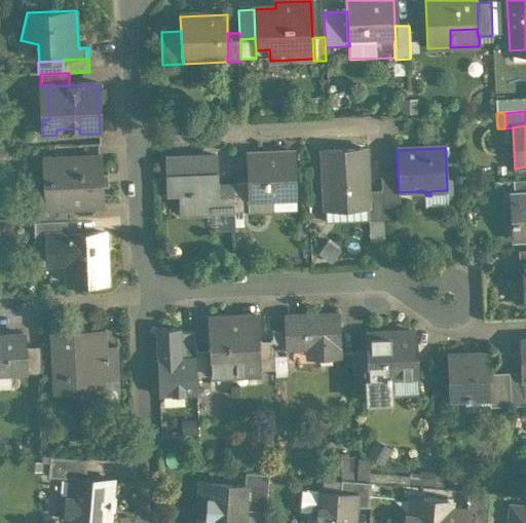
[(366,151),(323,153),(325,211),(368,209),(368,192),(366,151)]
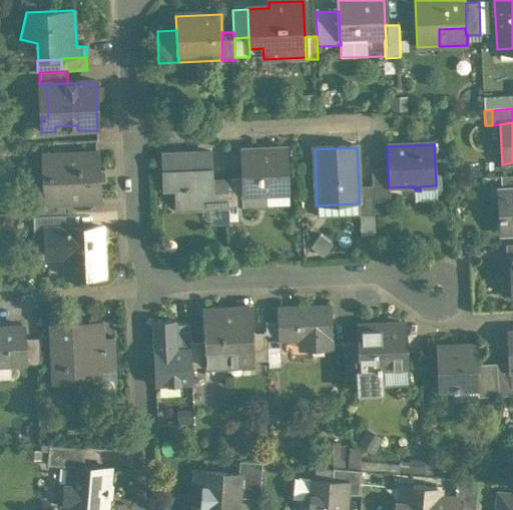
[(287,150),(240,151),(241,180),(242,195),(243,195),(266,195),(289,194),(287,150)]
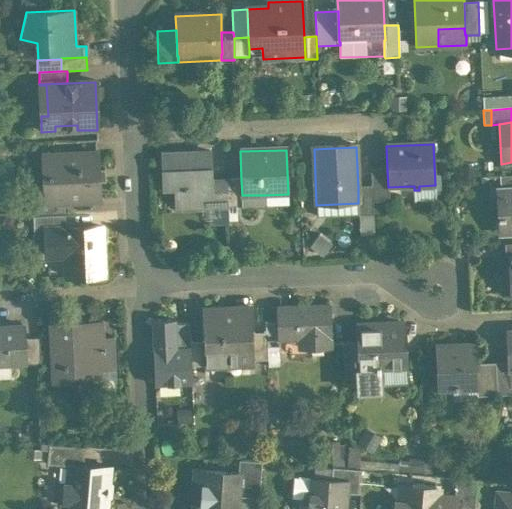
[(98,153),(42,156),(42,158),(47,158),(48,176),(44,176),(45,193),(49,192),(49,201),(44,201),(44,203),(64,202),(70,202),(70,198),(100,196),(98,153)]
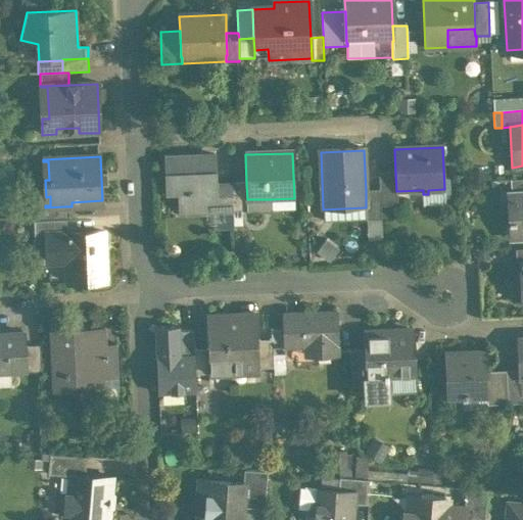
[(214,156),(165,158),(168,194),(186,193),(187,215),(217,214),(215,185),(214,156)]
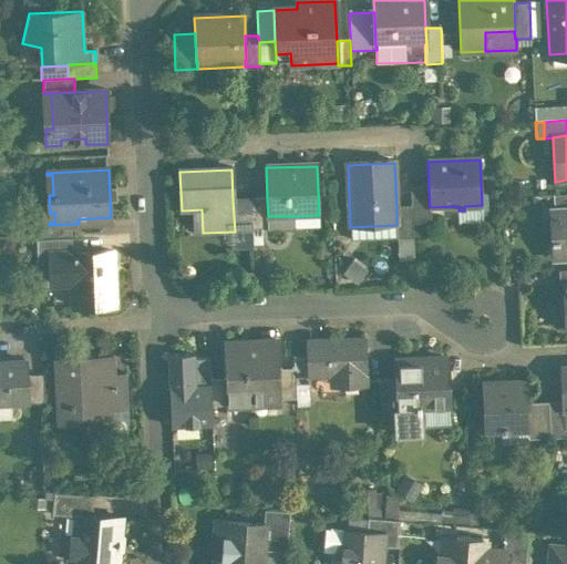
[(429,188),(411,188),(412,206),(412,224),(431,223),(430,207),(429,188)]
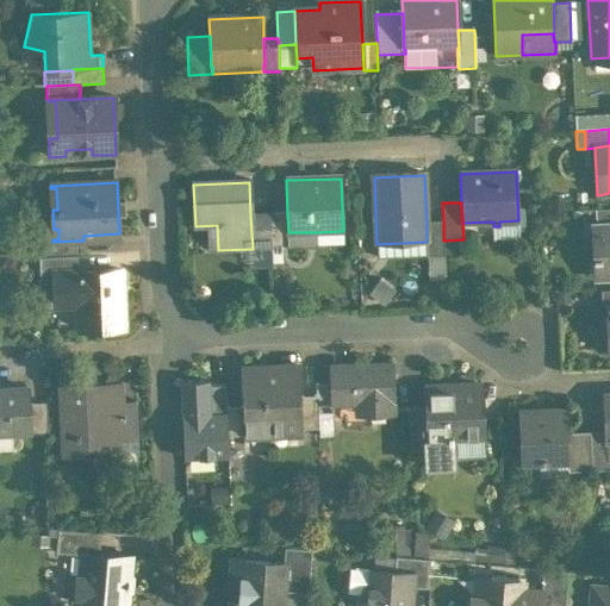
[(609,210),(595,211),(596,226),(609,225),(609,210)]
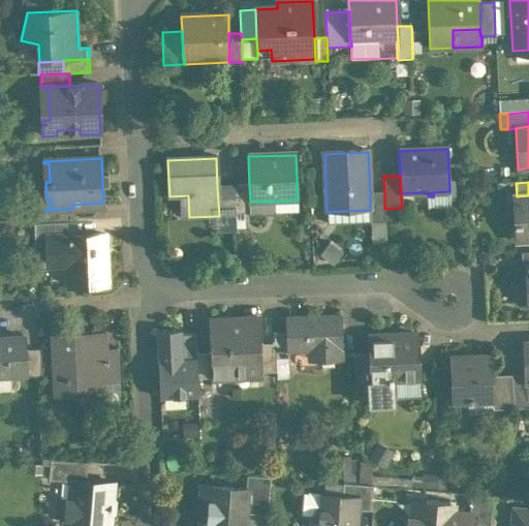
[(235,187),(235,186),(217,187),(219,216),(237,215),(235,187)]
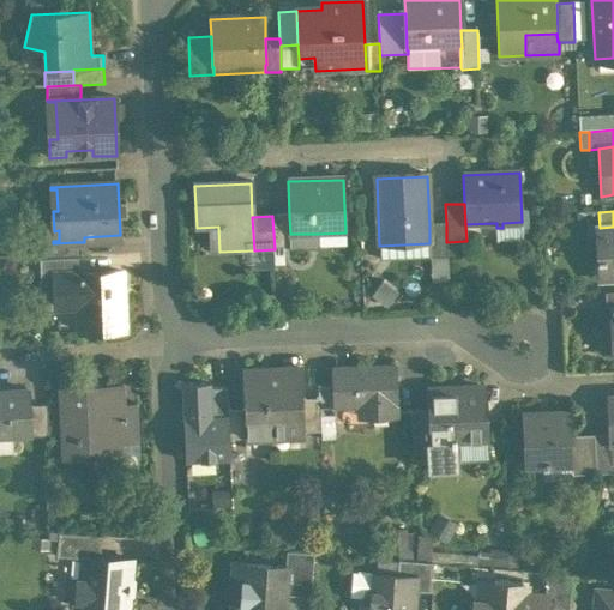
[(289,216),(272,217),(275,249),(293,248),(292,234),(290,234),(289,216)]
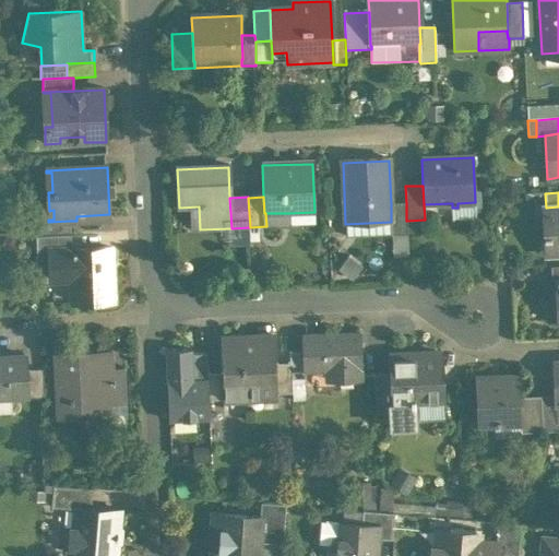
[(458,208),(452,208),(452,220),(475,219),(475,202),(458,203),(458,208)]
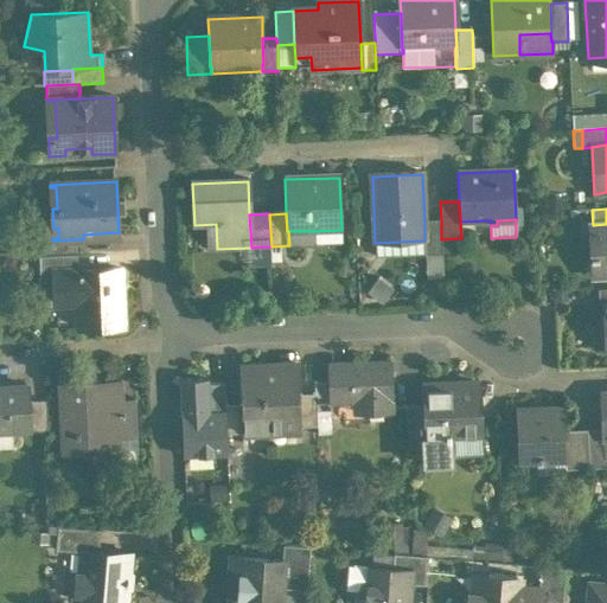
[(441,220),(425,222),(425,241),(425,254),(425,257),(442,256),(441,239),(441,220)]
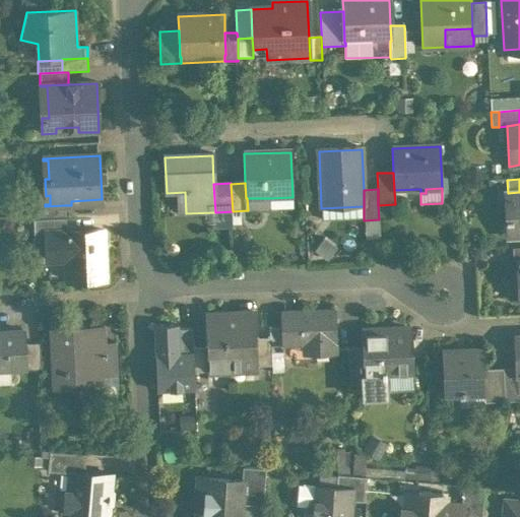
[(519,192),(508,193),(509,209),(505,209),(506,239),(519,237),(519,192)]
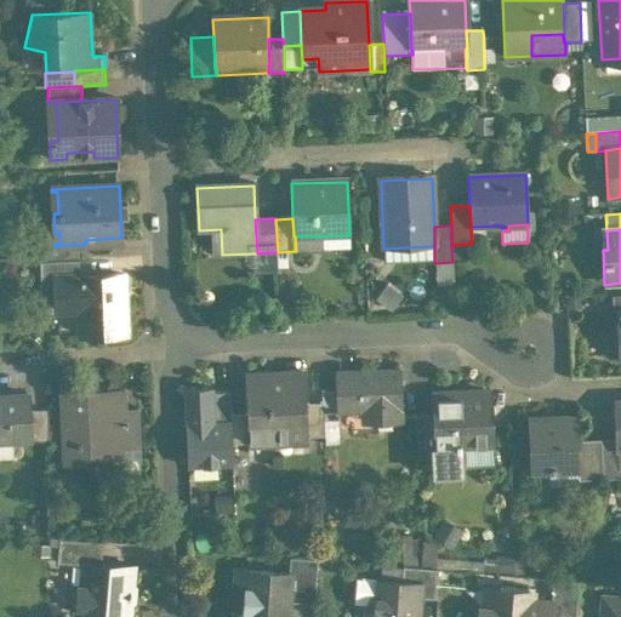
[(349,235),(322,236),(322,251),(349,250),(349,235)]
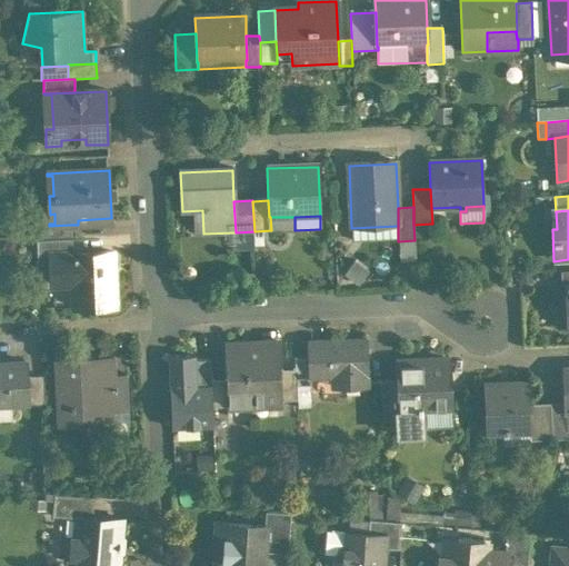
[(295,217),(270,217),(271,230),(295,230),(295,217)]
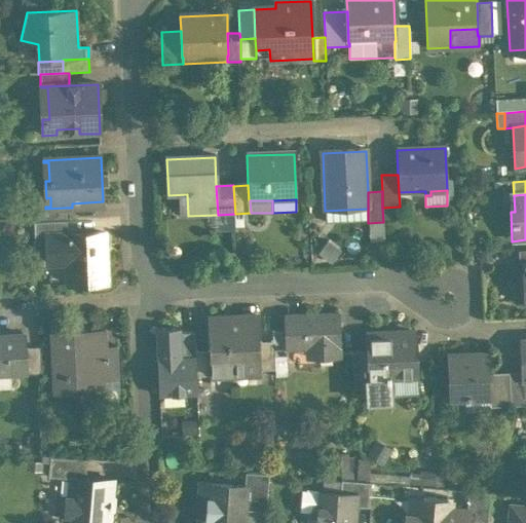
[(66,208),(45,209),(33,209),(34,222),(67,221),(66,208)]
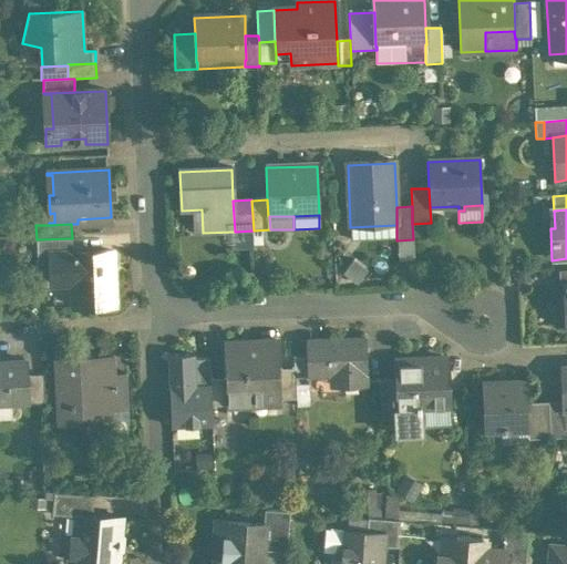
[(350,227),(350,239),(397,237),(397,225),(350,227)]
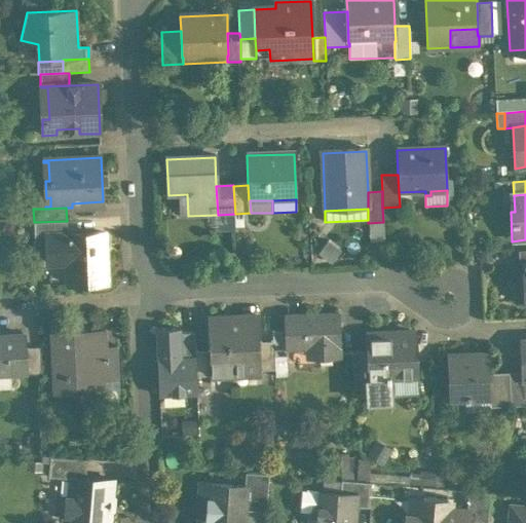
[(67,221),(34,222),(35,249),(47,249),(46,236),(68,235),(67,221)]
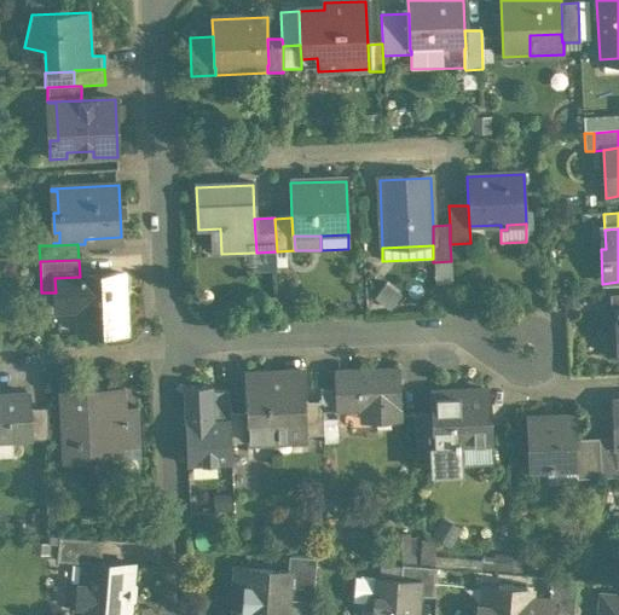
[(451,261),(433,262),(434,286),(452,285),(451,261)]
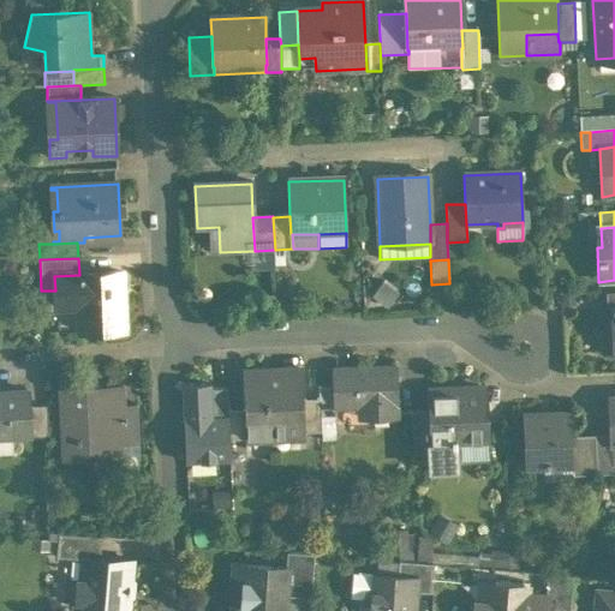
[(79,275),(54,276),(55,291),(55,307),(79,306),(81,333),(124,331),(121,274),(79,275)]
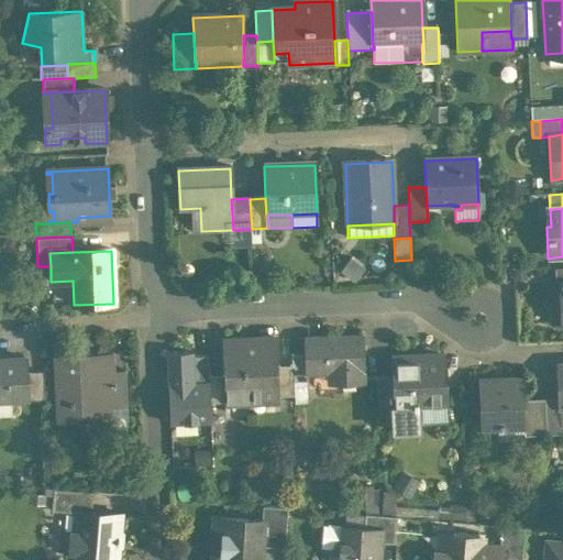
[(362,337),(305,339),(306,355),(306,374),(307,374),(340,372),(340,384),(364,383),(362,337)]
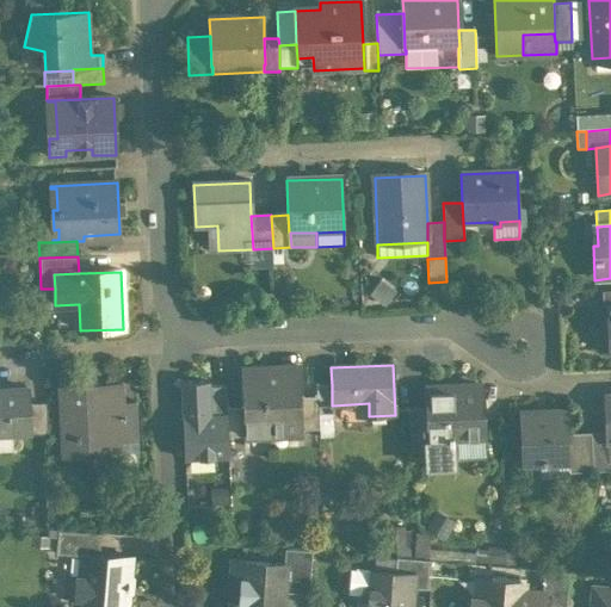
[(300,369),(241,371),(244,408),(244,437),(244,438),(303,435),(303,431),(301,398),(300,369)]
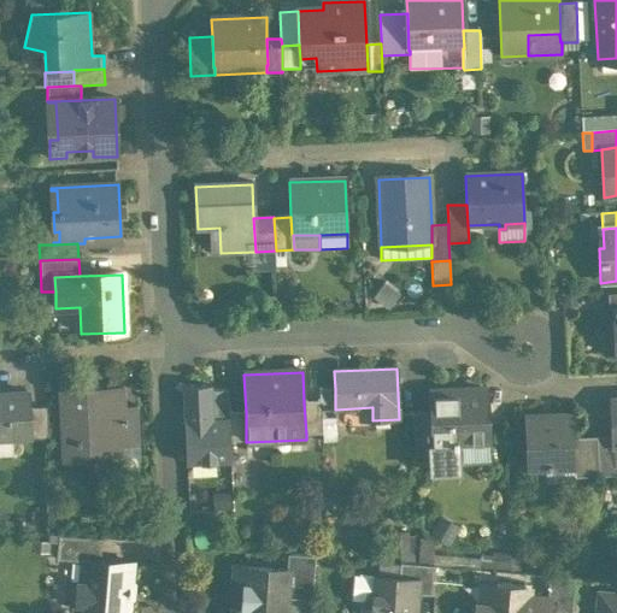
[(122,389),(59,393),(63,459),(140,457),(139,447),(125,448),(123,410),(122,389)]
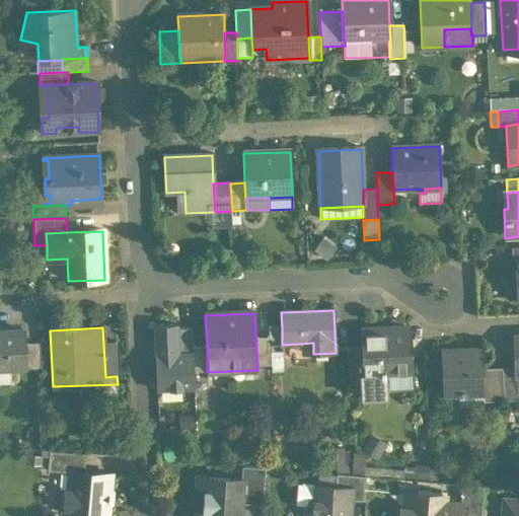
[(194,372),(194,356),(180,356),(178,327),(154,328),(156,397),(195,397),(194,372)]
